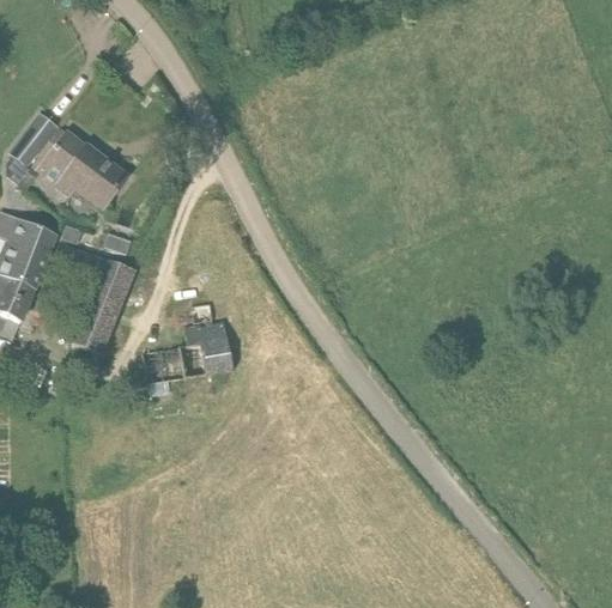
[(58,125),(40,111),(10,151),(25,164),(58,125)]
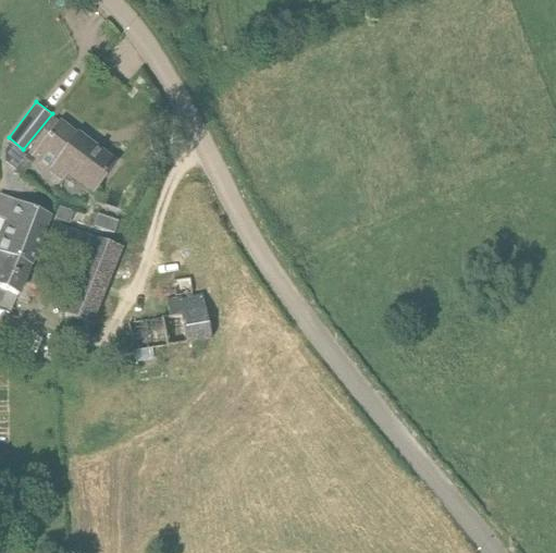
[(59,120),(53,115),(36,137),(37,137),(31,148),(28,151),(35,156),(39,159),(40,158),(63,175),(69,169),(93,187),(114,160),(78,131),(77,132),(60,119),(59,120)]
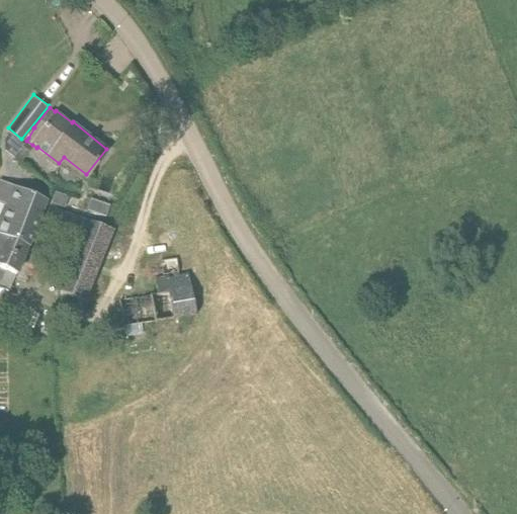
[(32,145),(26,141),(16,153),(15,155),(21,160),(23,158),(32,145)]
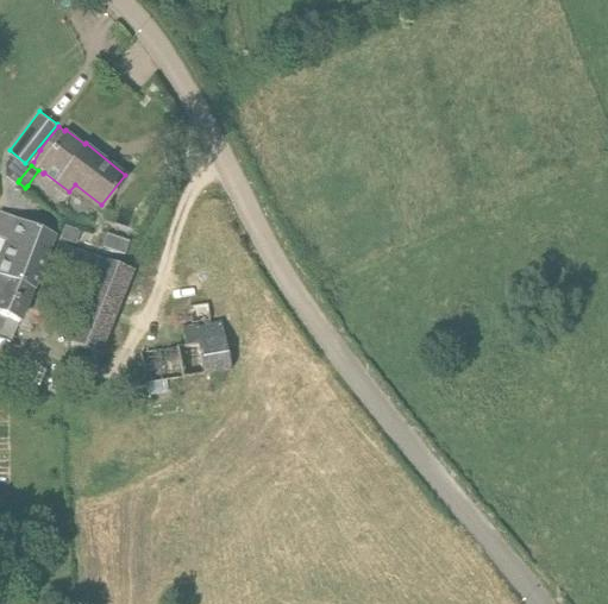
[(58,232),(0,208),(0,234),(6,238),(0,251),(0,274),(36,289),(56,239),(58,232)]
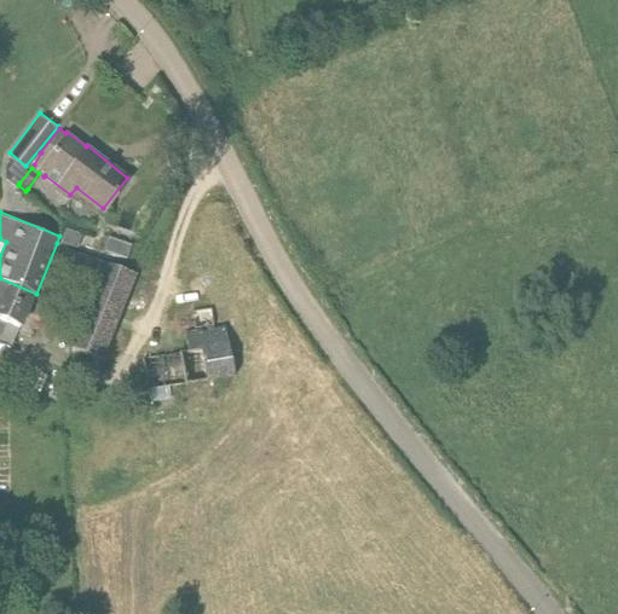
[(117,212),(110,238),(136,244),(142,218),(117,212)]
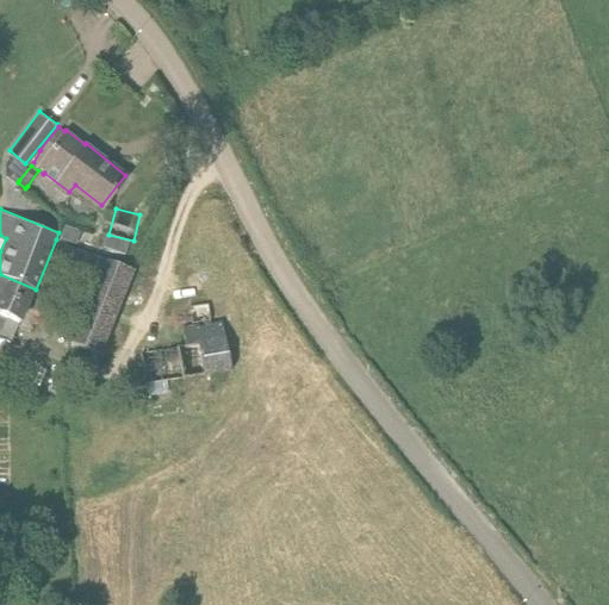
[(64,224),(60,237),(75,242),(79,229),(64,224)]
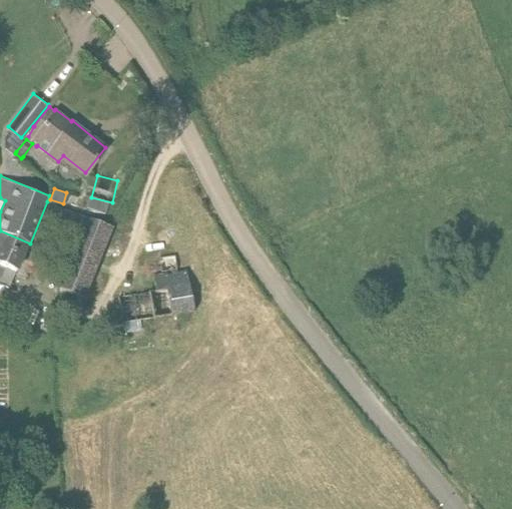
[(54,203),(54,204),(41,236),(71,246),(82,213),(54,203)]
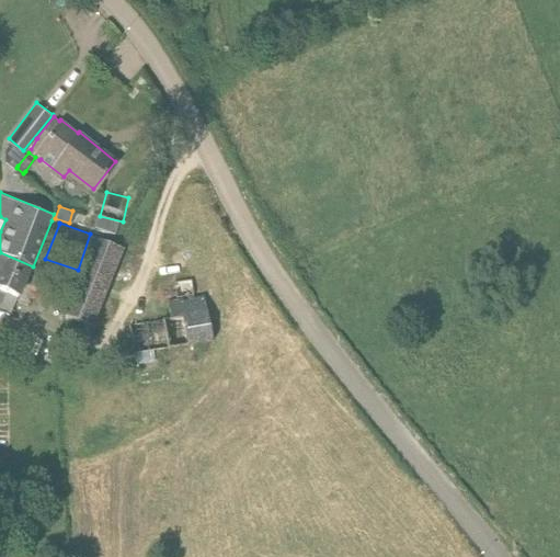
[(64,314),(70,317),(90,325),(122,246),(90,234),(78,270),(80,271),(64,314)]
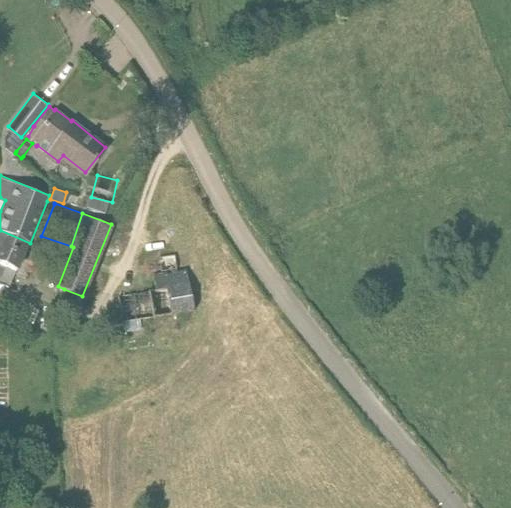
[(0,230),(0,292),(4,282),(13,285),(19,270),(30,243),(0,230)]
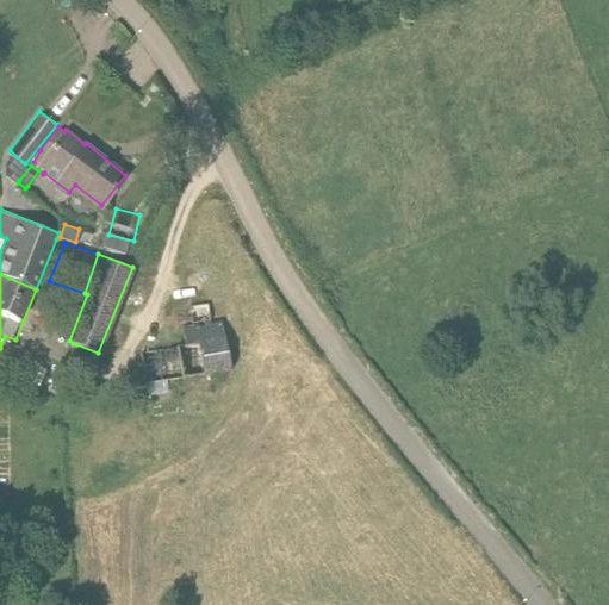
[(186,342),(199,340),(204,372),(231,367),(223,320),(213,323),(210,301),(188,304),(193,326),(184,329),(186,342)]
